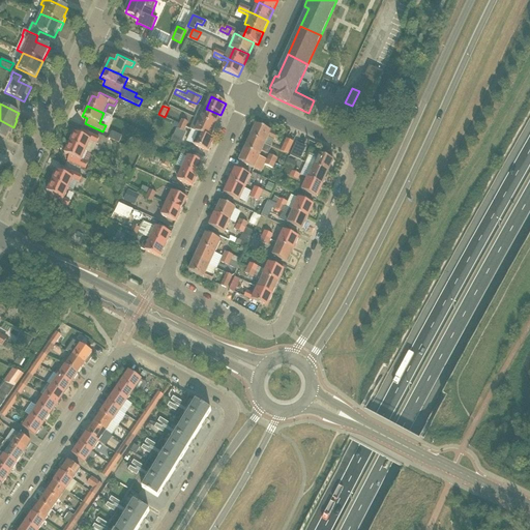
[(206,109),(201,120),(215,126),(221,115),(206,109)]
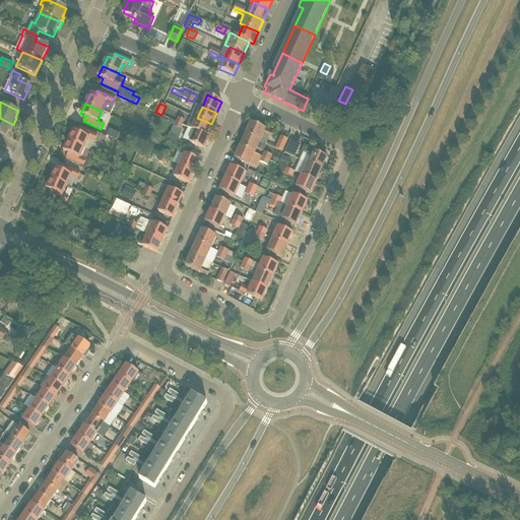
[(10,131),(13,125),(0,118),(0,133),(6,137),(9,131),(10,131)]
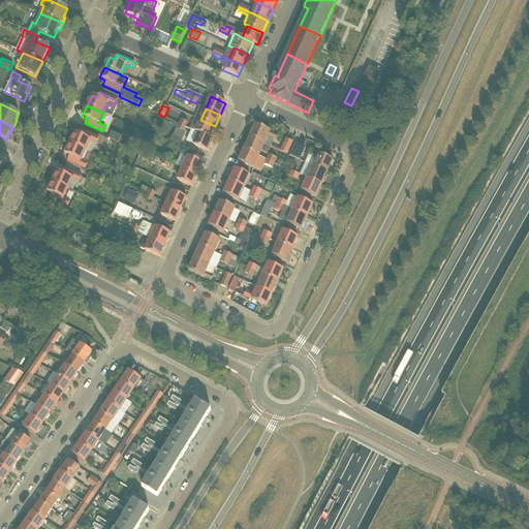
[(215,126),(200,120),(195,131),(199,133),(210,138),(210,137),(215,126)]
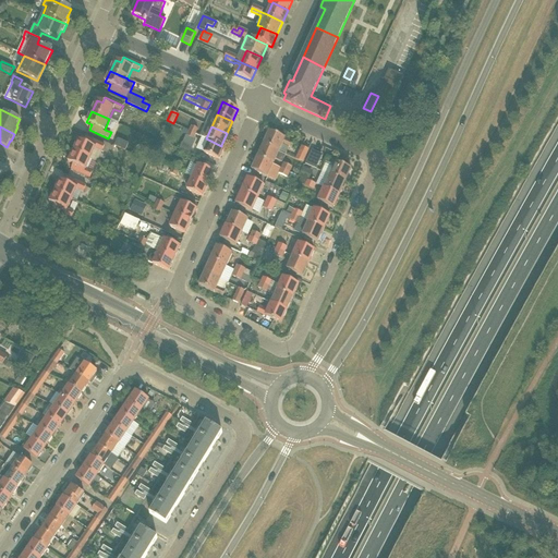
[(286,155),(289,147),(291,148),(293,143),(269,132),(264,145),(286,155)]
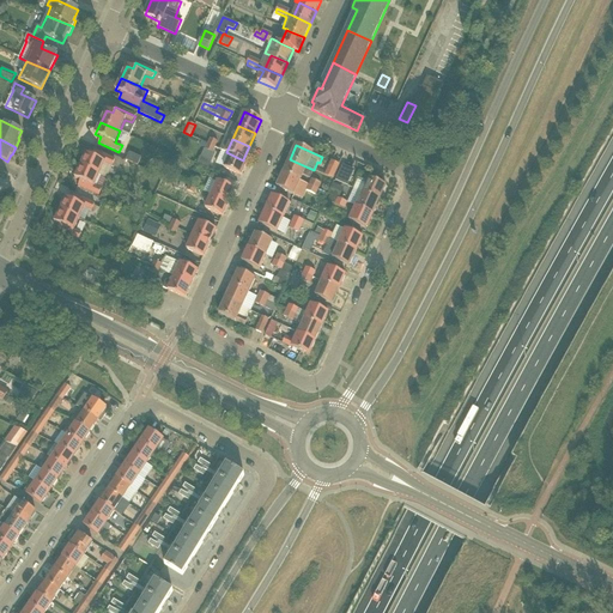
[(115,161),(95,151),(92,157),(86,155),(80,167),(99,175),(105,163),(111,167),(115,161)]
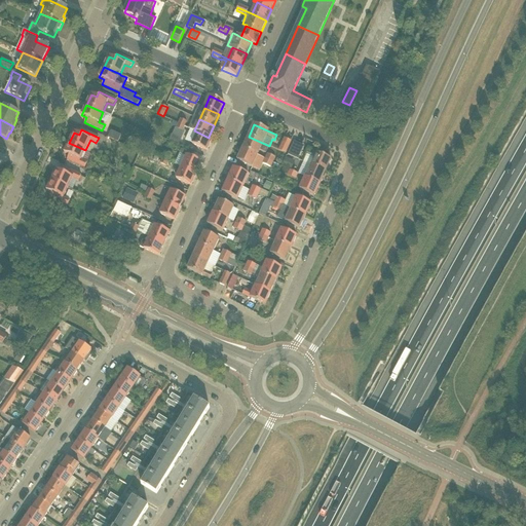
[(121,135),(111,130),(108,138),(118,142),(121,135)]
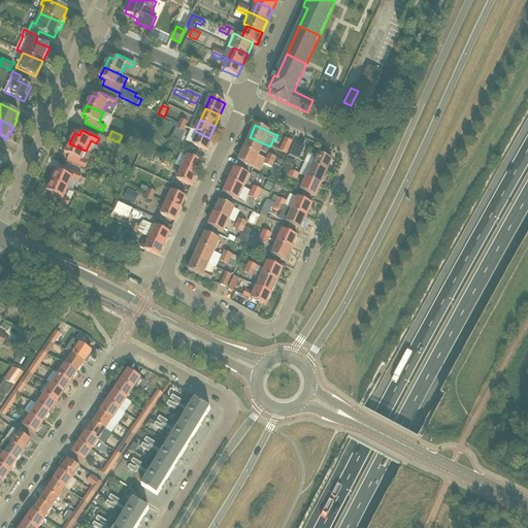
[(193,145),(207,152),(213,139),(209,137),(209,138),(199,133),(193,145)]
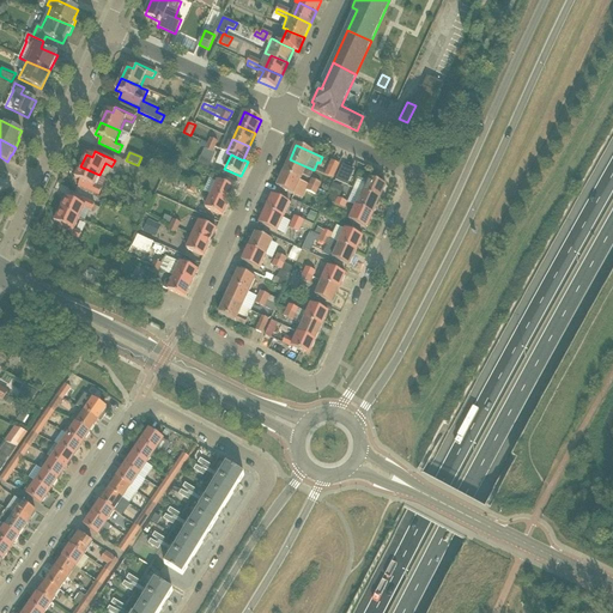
[(283,174),(299,181),(303,175),(310,178),(314,170),(290,159),(283,174)]
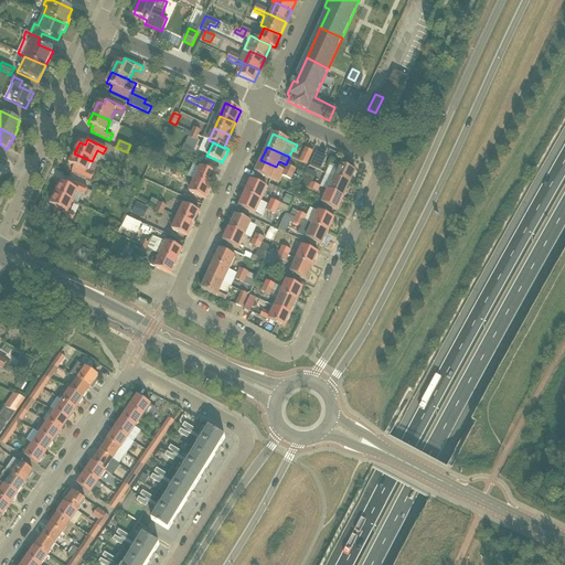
[(307,164),(312,152),(306,149),(300,161),(307,164)]
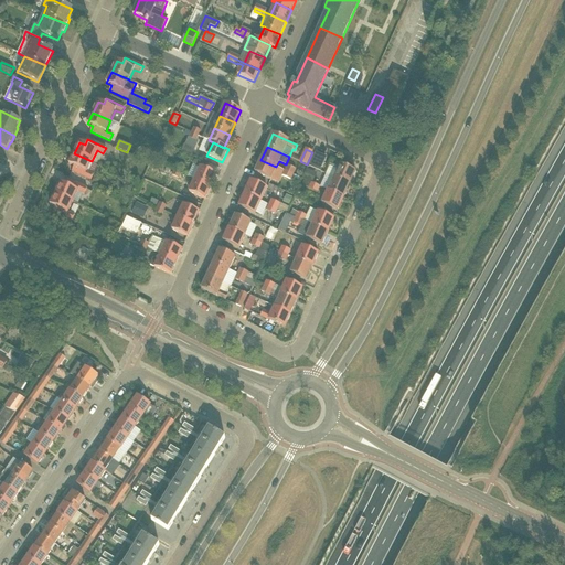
[(328,158),(316,152),(309,167),(321,171),(328,158)]
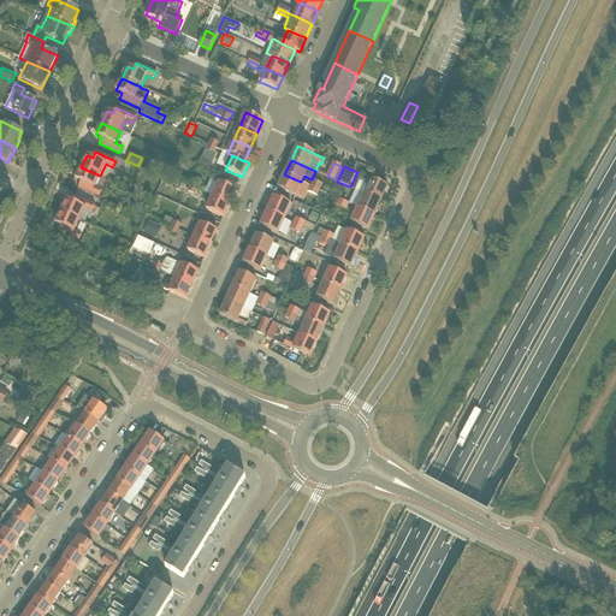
[(81,182),(78,188),(99,197),(102,190),(95,188),(100,176),(81,167),(76,179),(81,182)]
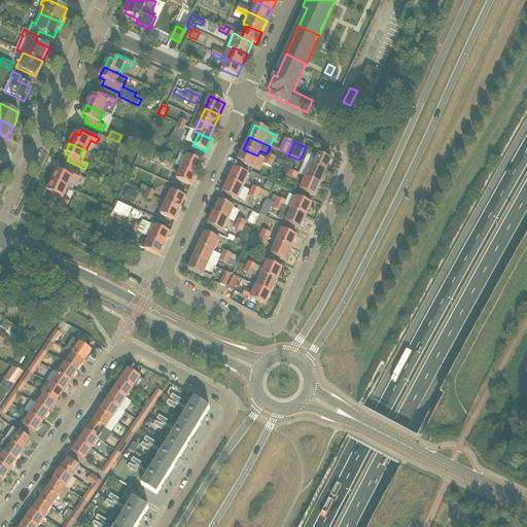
[(243,149),(238,161),(252,168),(257,155),(243,149)]
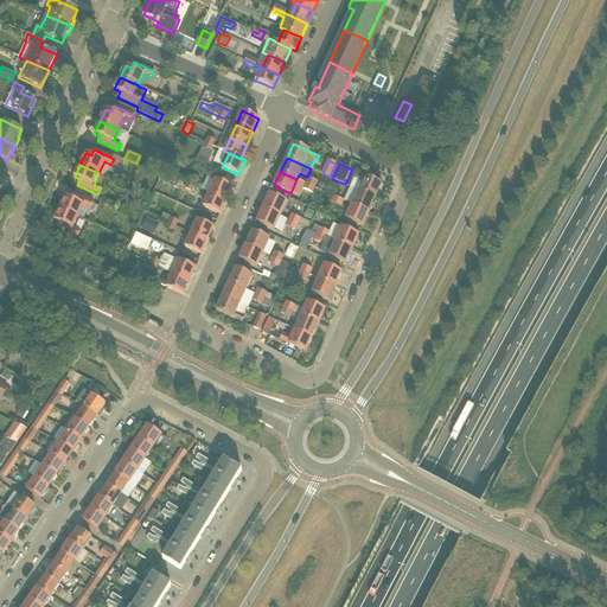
[(382,185),(374,180),(357,173),(350,187),(359,191),(376,199),(382,185)]
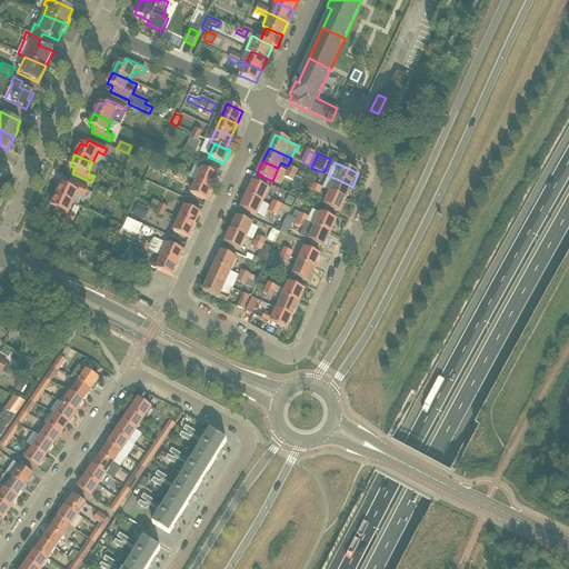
[(289,166),(287,172),(296,176),(298,170),(289,166)]
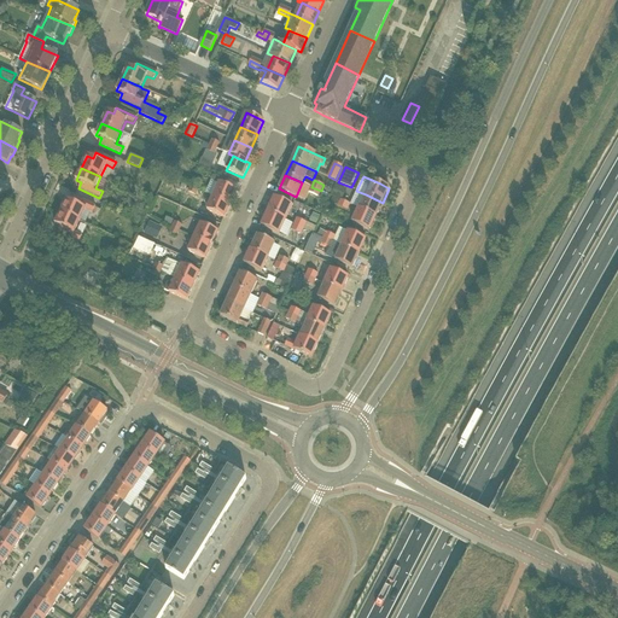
[(231,204),(237,191),(220,184),(214,197),(231,204)]
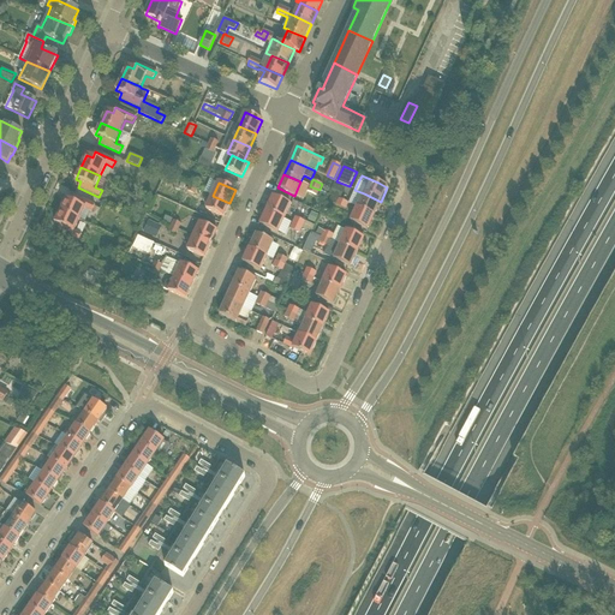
[(195,195),(197,189),(190,185),(186,184),(184,190),(195,195)]
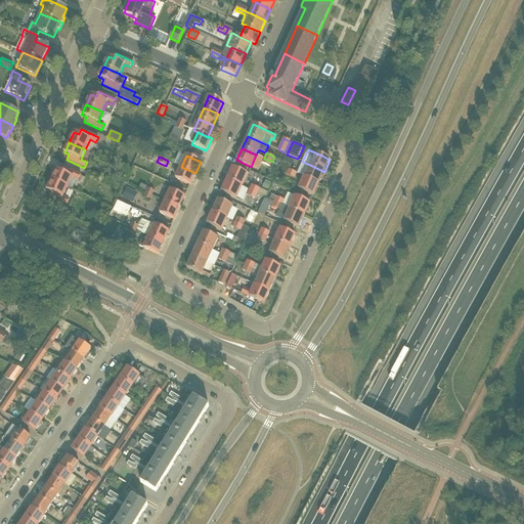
[(280,166),(290,170),(294,161),(285,157),(280,166)]
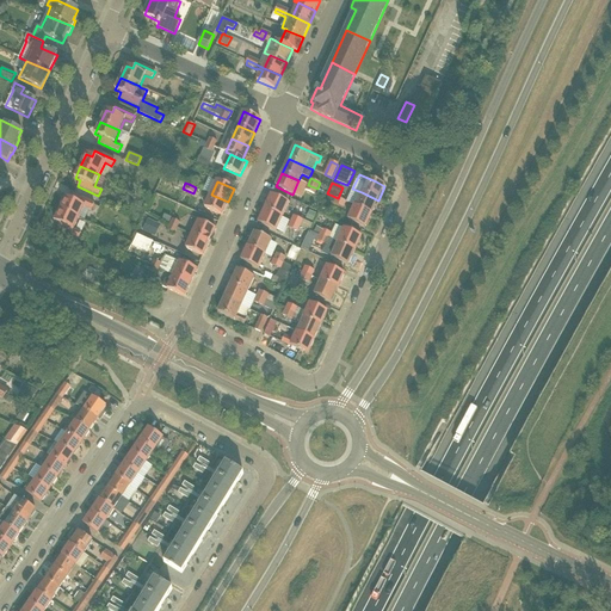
[(362,192),(352,189),(346,202),(356,207),(372,214),(378,201),(362,192)]
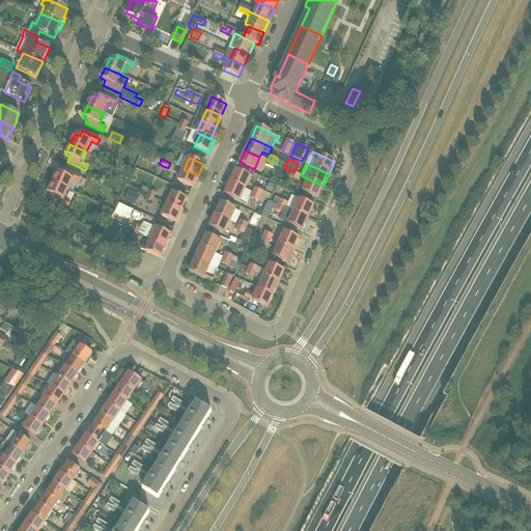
[(82,177),(64,169),(62,174),(57,172),(52,183),(68,190),(74,180),(79,183),(82,177)]
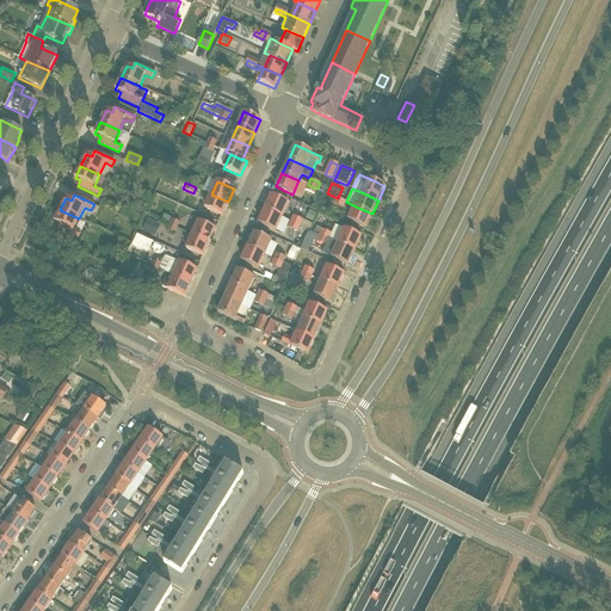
[(205,209),(222,216),(228,202),(211,195),(205,209)]
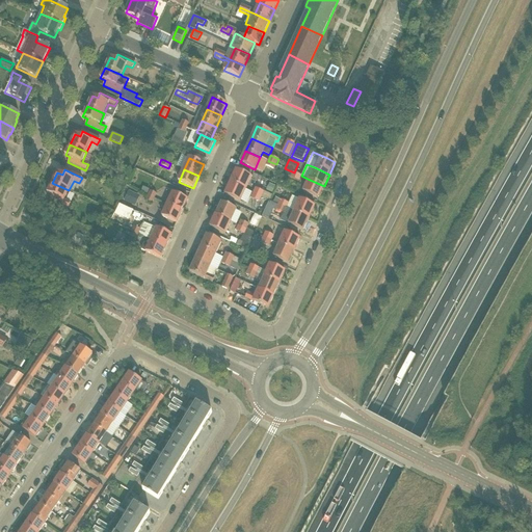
[(251,177),(237,170),(231,183),(245,189),(251,177)]
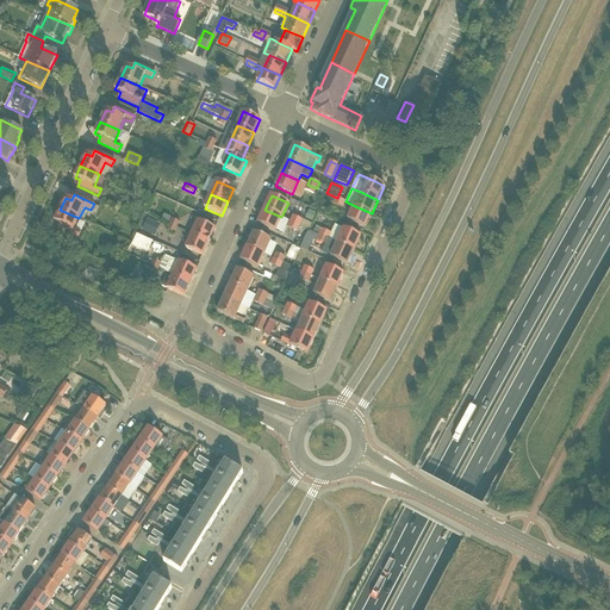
[(335,198),(334,203),(343,207),(346,201),(336,198),(335,198)]
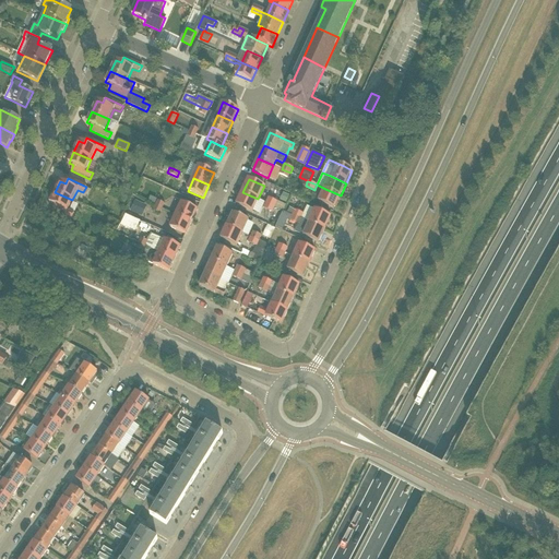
[(319,202),(334,209),(341,195),(325,189),(319,202)]
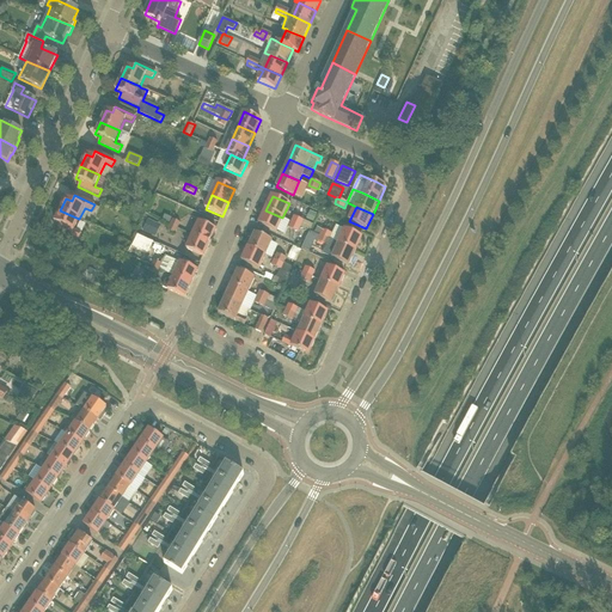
[(140,220),(142,213),(135,209),(132,215),(140,220)]
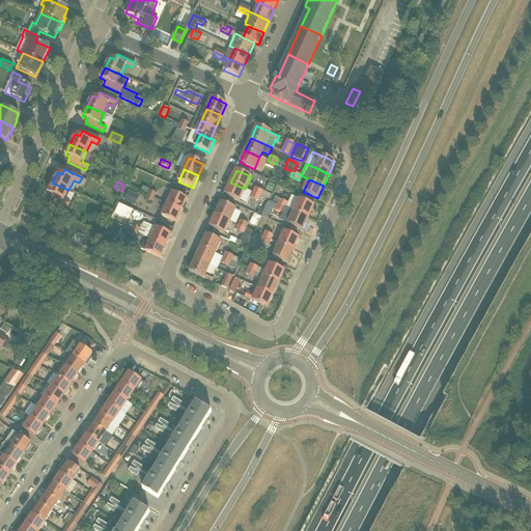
[(50,200),(67,208),(71,202),(64,200),(68,190),(52,183),(48,193),(52,195),(50,200)]
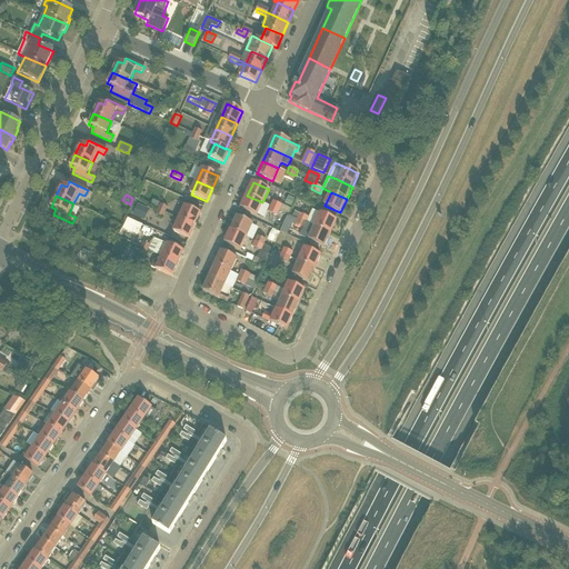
[(247,196),(241,209),(256,216),(262,202),(247,196)]
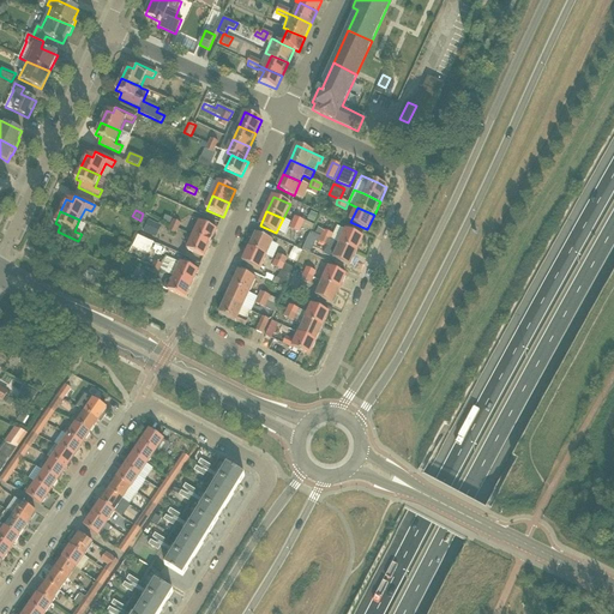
[(318,216),(311,212),(307,220),(314,223),(318,216)]
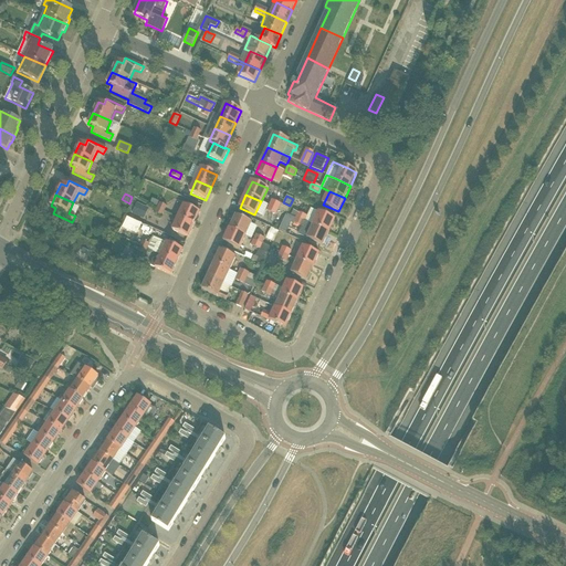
[(270,206),(279,209),(287,213),(290,208),(272,200),(270,206)]
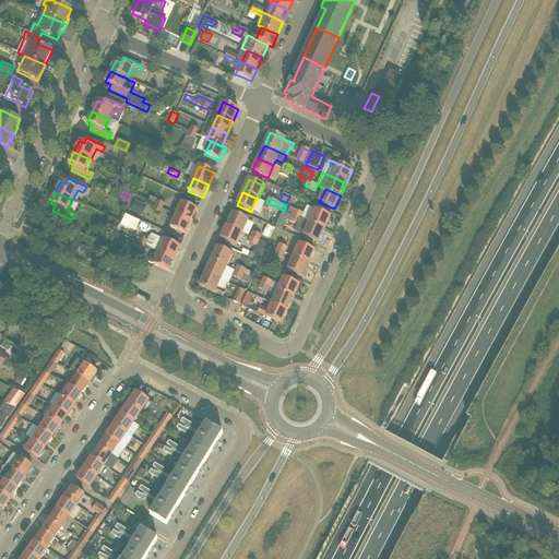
[(135,201),(131,212),(143,216),(147,206),(135,201)]
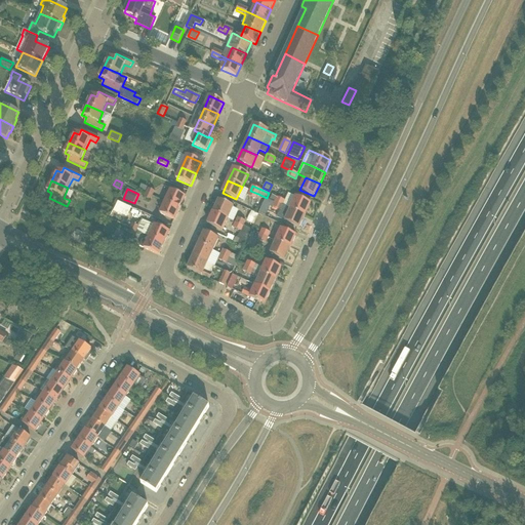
[(179,208),(186,197),(171,191),(165,202),(179,208)]
